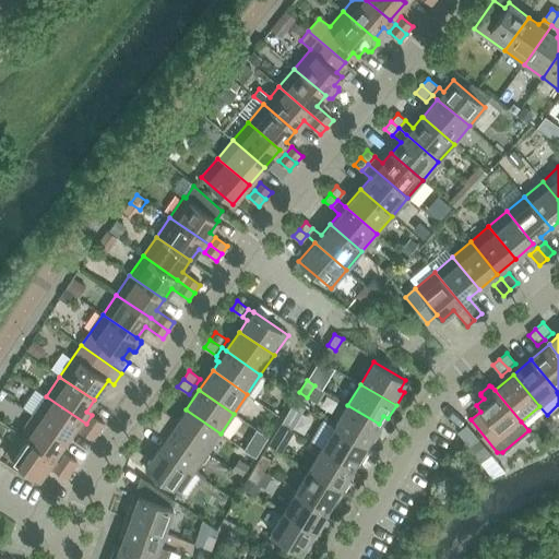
[(46,396),(33,415),(67,439),(75,428),(80,431),(86,424),(46,396)]
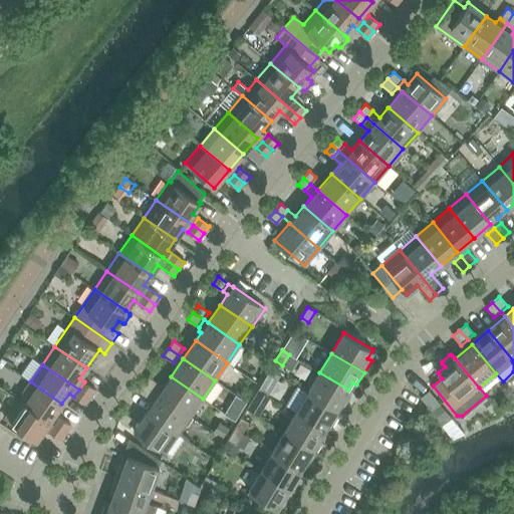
[(319,372),(308,393),(340,412),(347,400),(344,398),(348,390),(319,372)]
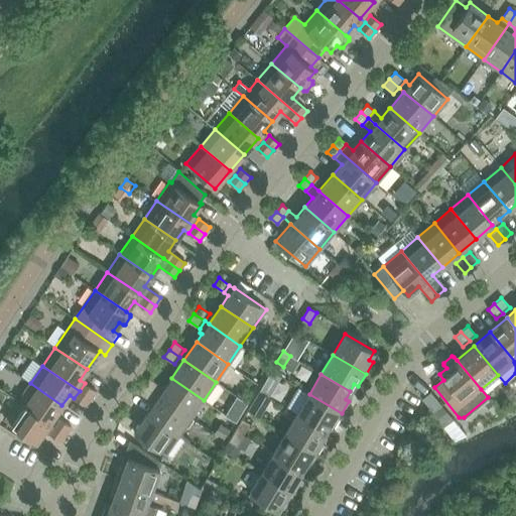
[(144,385),(154,392),(160,385),(149,378),(144,385)]
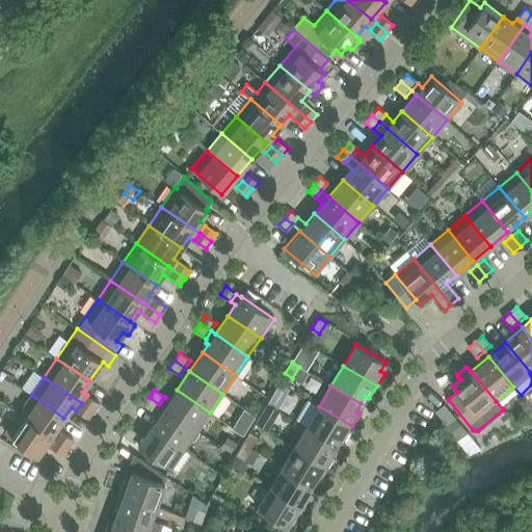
[(165,397),(159,404),(196,430),(210,413),(177,390),(169,400),(165,397)]
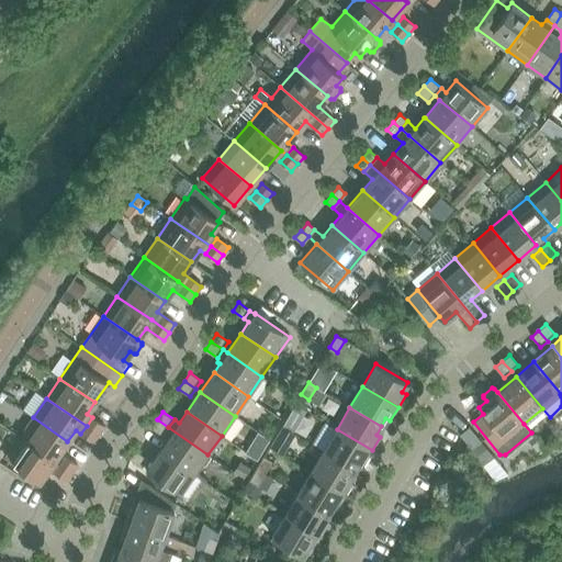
[(33,417),(20,437),(54,461),(67,441),(33,417)]
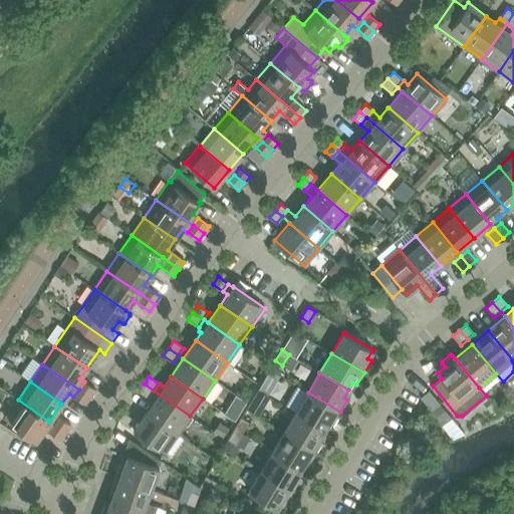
[(79,390),(90,398),(95,390),(84,381),(79,390)]
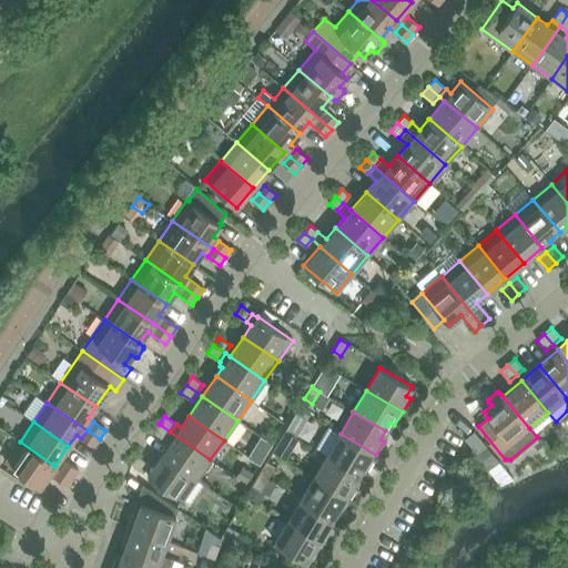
[(170,432),(159,424),(153,433),(164,440),(170,432)]
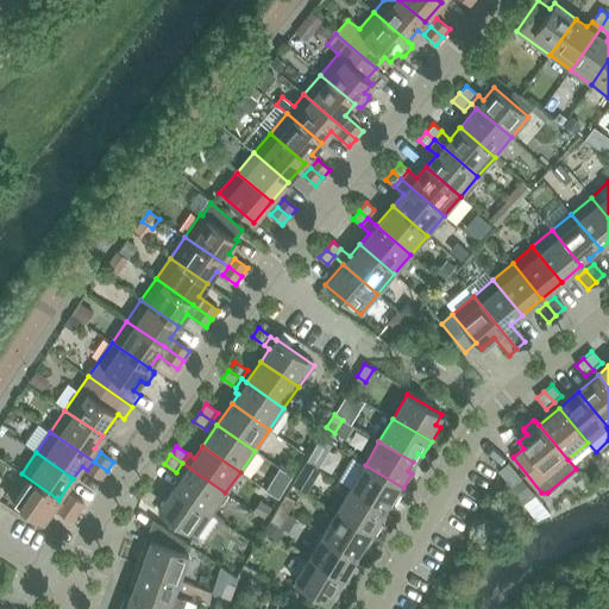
[(107,471),(94,462),(87,470),(101,479),(107,471)]
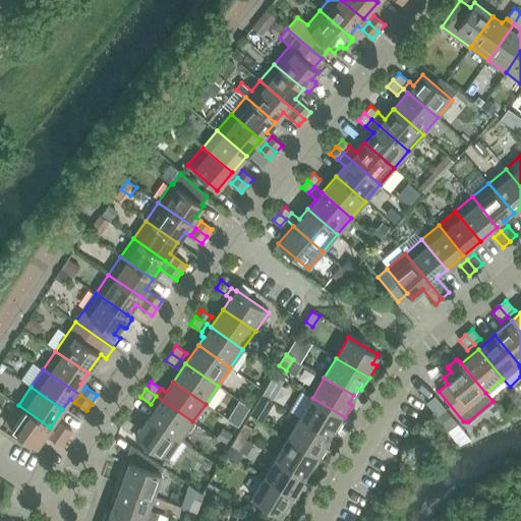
[(263,395),(255,406),(267,412),(274,402),(263,395)]
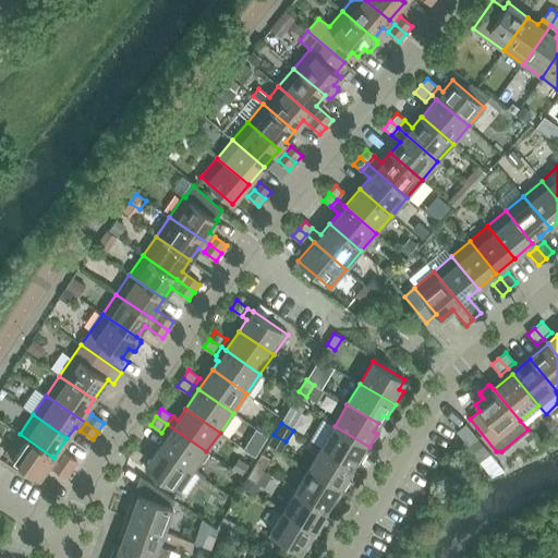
[(480,459),(488,451),(464,423),(456,431),(480,459)]
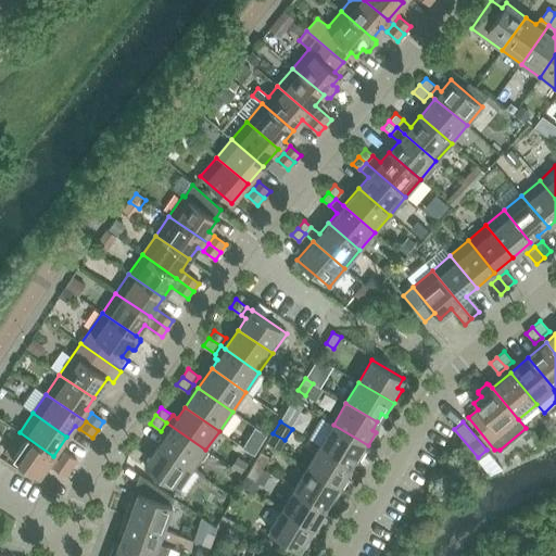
[(166,434),(158,445),(192,469),(205,450),(166,422),(161,431),(166,434)]
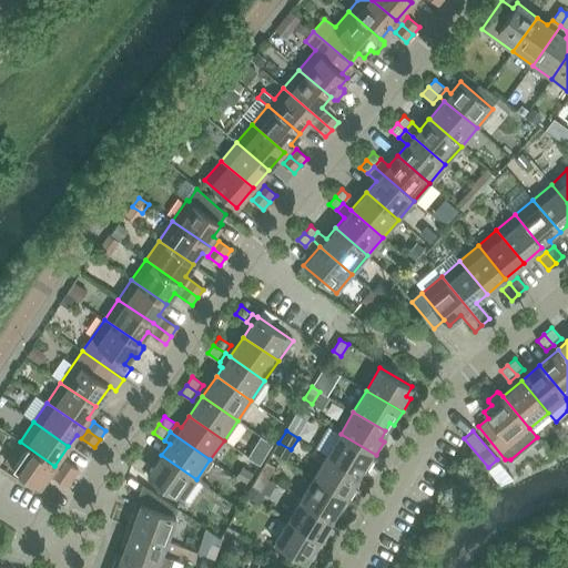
[(341,434),(327,455),(359,474),(364,466),(368,468),(376,455),(341,434)]
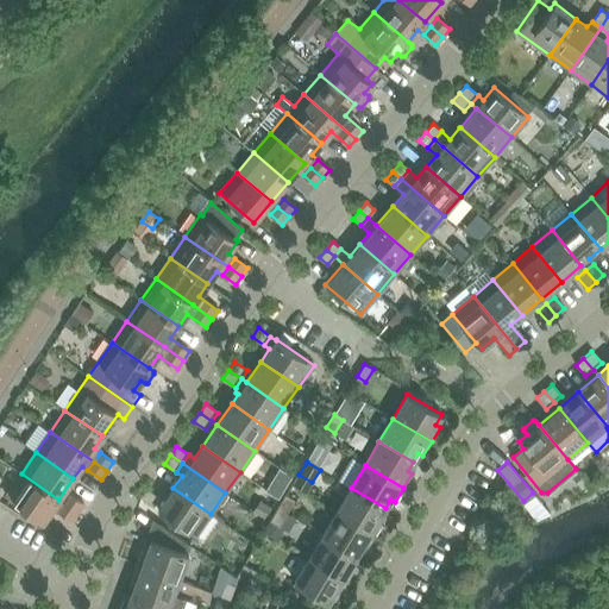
[(58,500),(22,473),(6,496),(43,522),(58,500)]
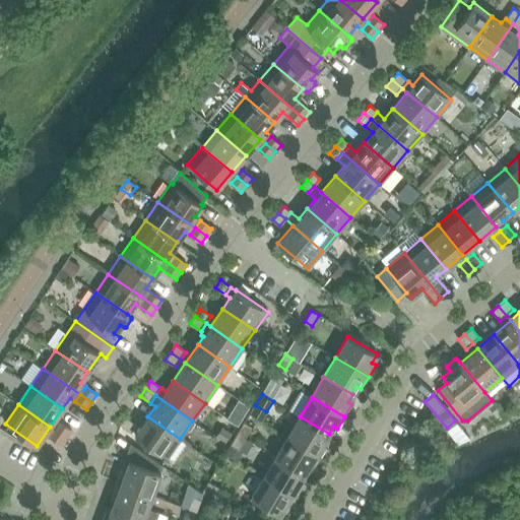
[(180,439),(147,416),(135,436),(167,458),(180,439)]
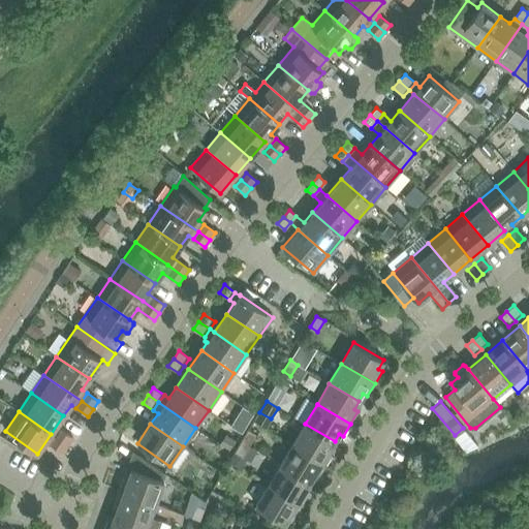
[(305,424),(292,444),(325,464),(334,452),(330,449),(335,441),(305,424)]
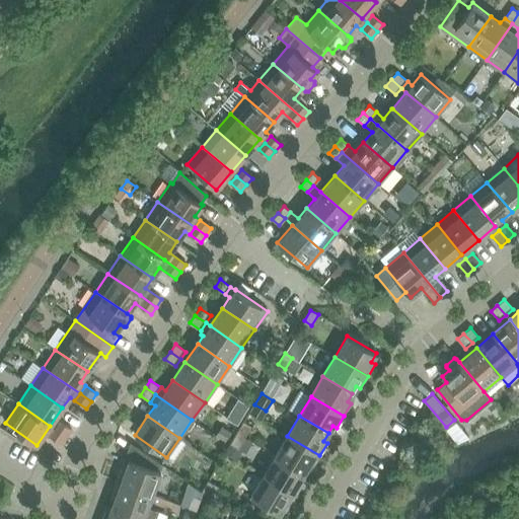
[(125,417),(120,424),(131,431),(136,424),(125,417)]
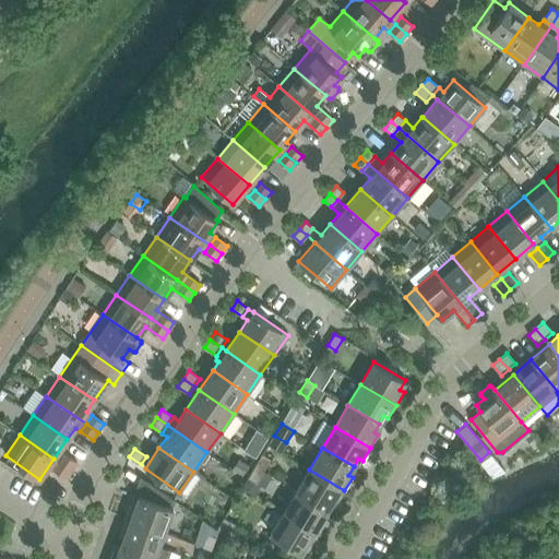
[(64,454),(59,462),(71,471),(76,463),(64,454)]
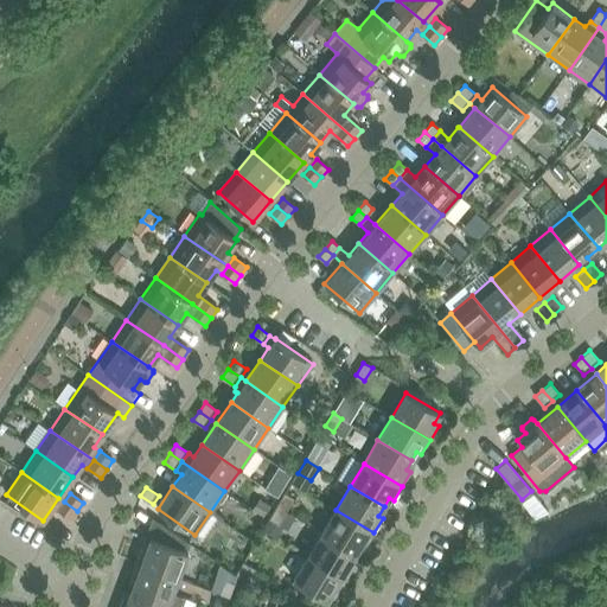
[(285,493),(278,505),(286,511),(293,498),(285,493)]
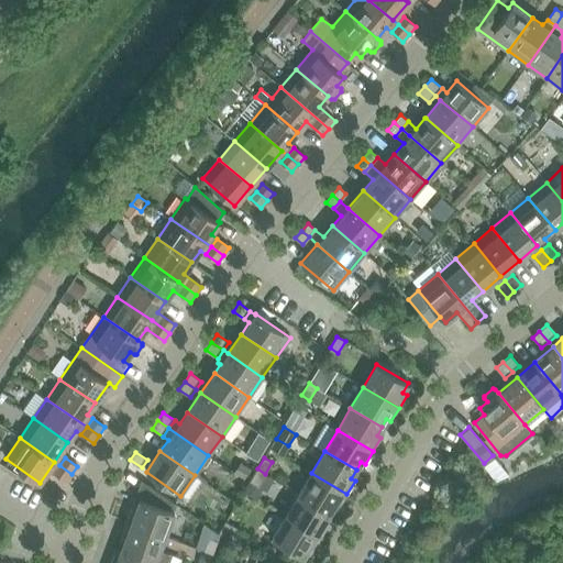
[(72,474),(59,465),(54,474),(66,482),(72,474)]
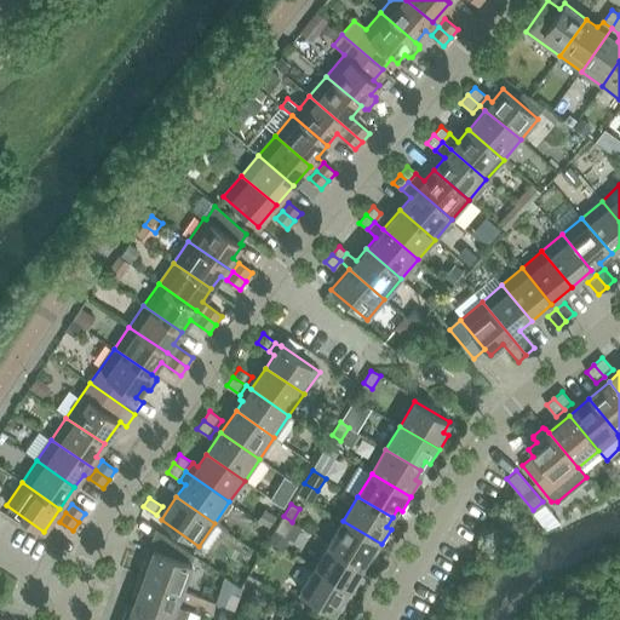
[(275,529),(283,535),(292,522),(283,516),(275,529)]
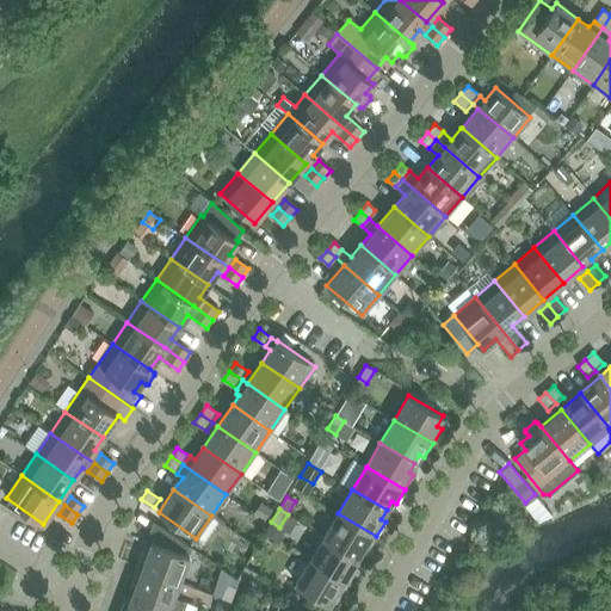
[(338,513),(323,536),(358,556),(363,548),(368,550),(376,536),(338,513)]
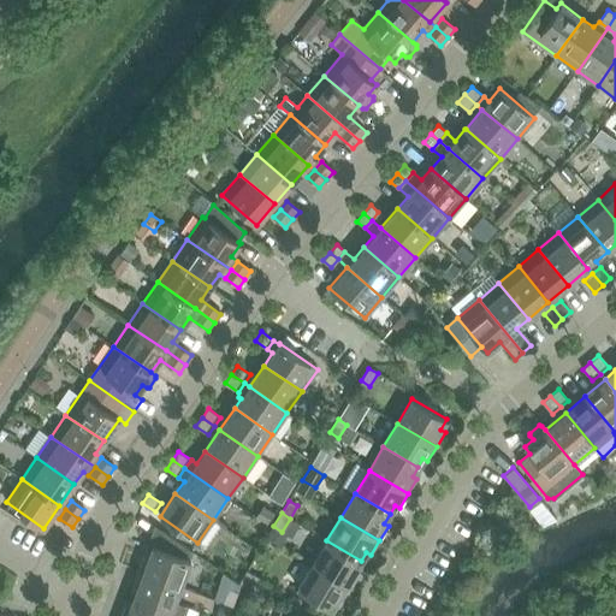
[(193,551),(160,531),(154,546),(190,560),(193,551)]
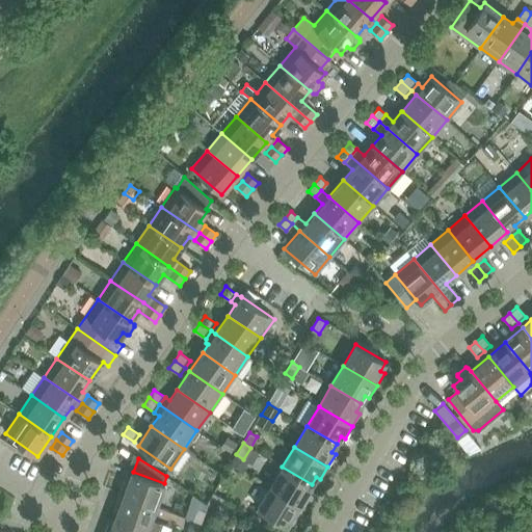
[(282,467),(269,487),(303,507),(311,495),(308,493),(312,484),(282,467)]
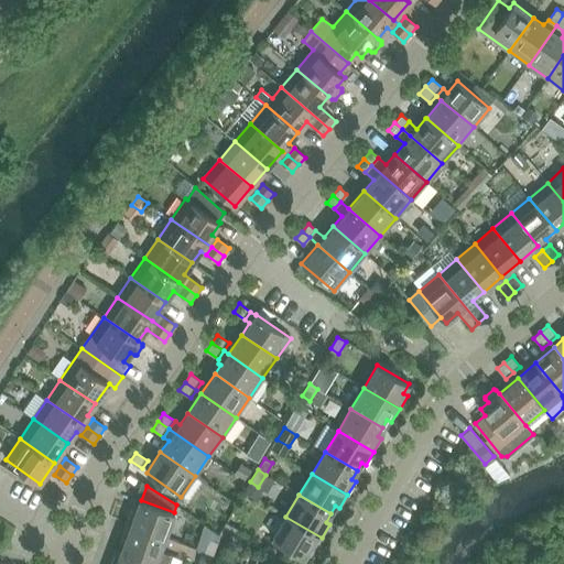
[(131,508),(126,523),(165,538),(174,512),(141,500),(140,500),(136,510),(131,508)]
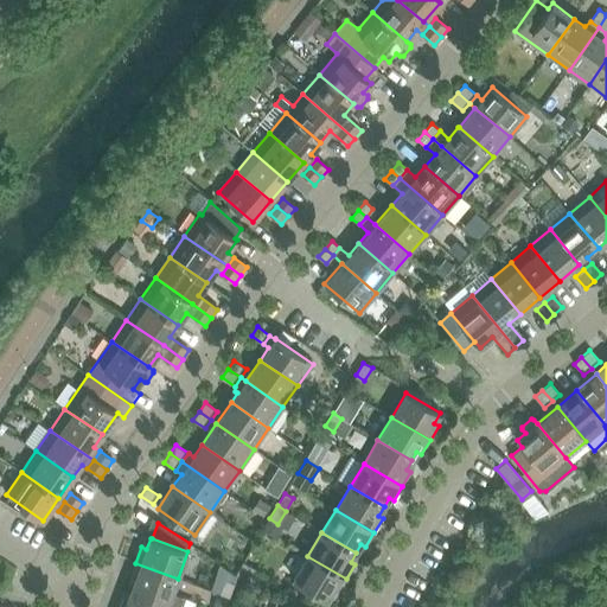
[(346,579),(307,556),(293,580),(327,600),(333,590),(338,593),(346,579)]
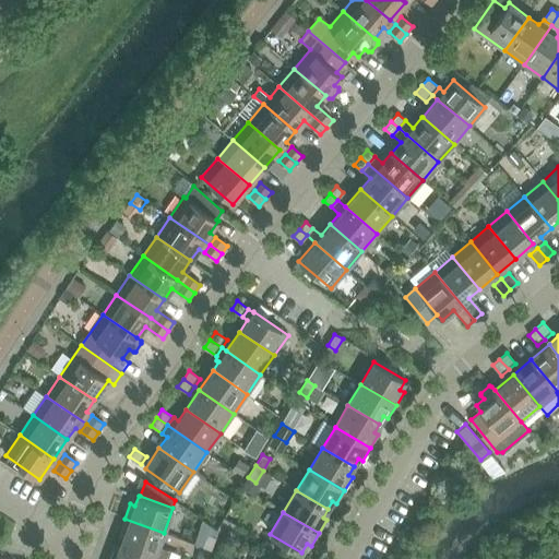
[(216,530),(223,533),(225,534),(232,522),(224,518),(216,530)]
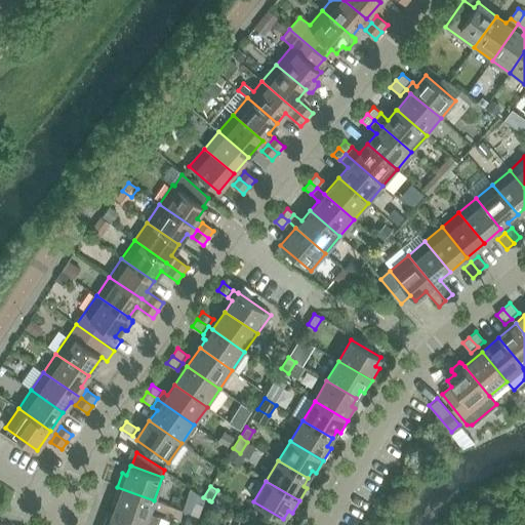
[(117,501),(114,510),(154,524),(157,524),(160,518),(149,514),(154,500),(117,487),(113,500),(117,501)]
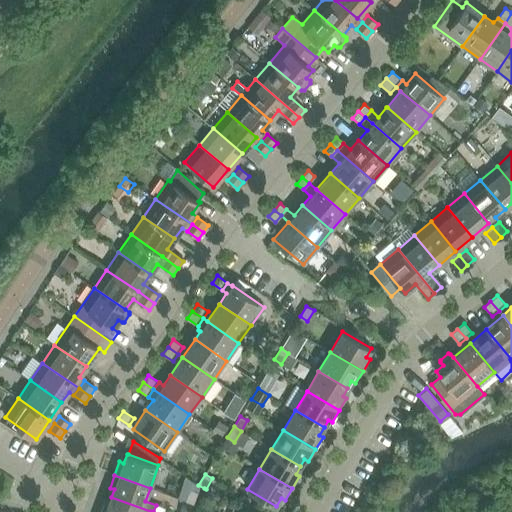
[(104,504),(100,511),(150,511),(111,497),(108,505),(104,504)]
